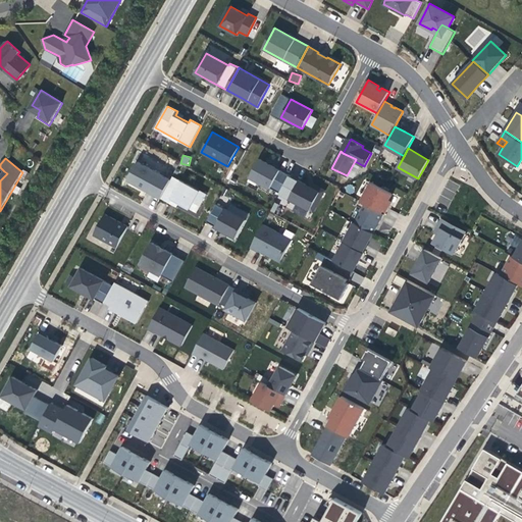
[(280,193),(290,175),(273,166),(260,159),(250,176),(280,193)]
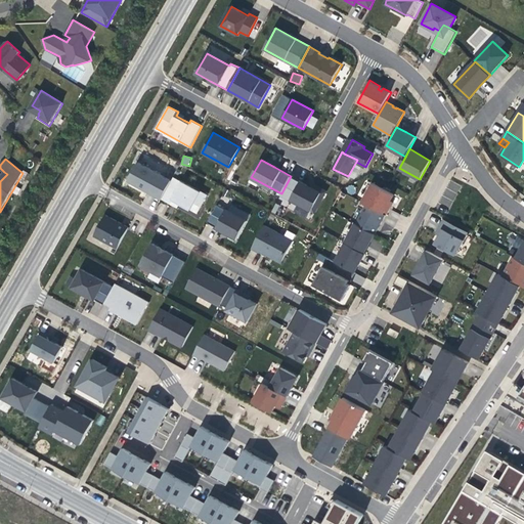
[(172,180),(139,162),(129,181),(146,190),(162,199),(172,180)]
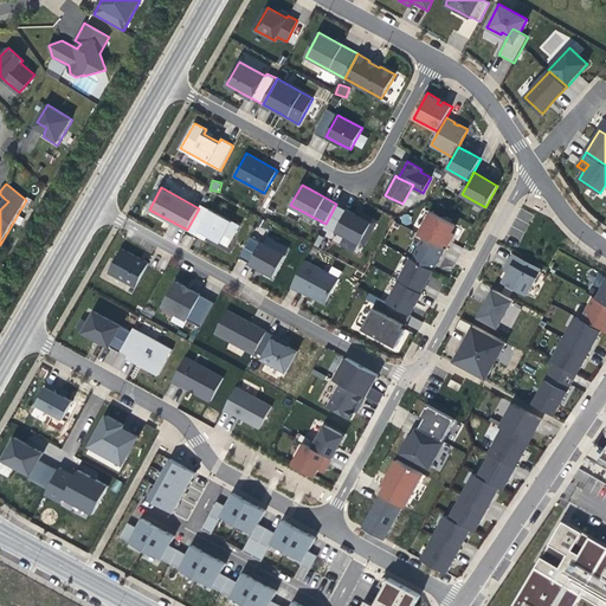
[(199,208),(187,230),(198,236),(200,231),(207,236),(221,243),(225,234),(233,238),(240,226),(200,205),(199,208)]
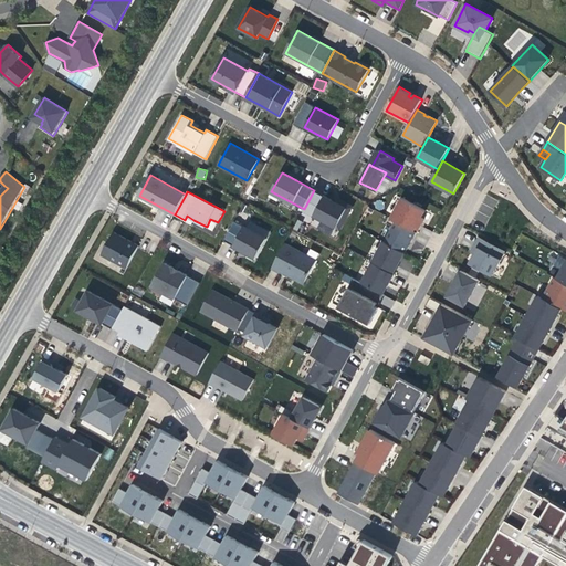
[(334,201),(325,196),(315,216),(337,228),(344,213),(347,216),(353,207),(341,200),(338,203),(334,201)]
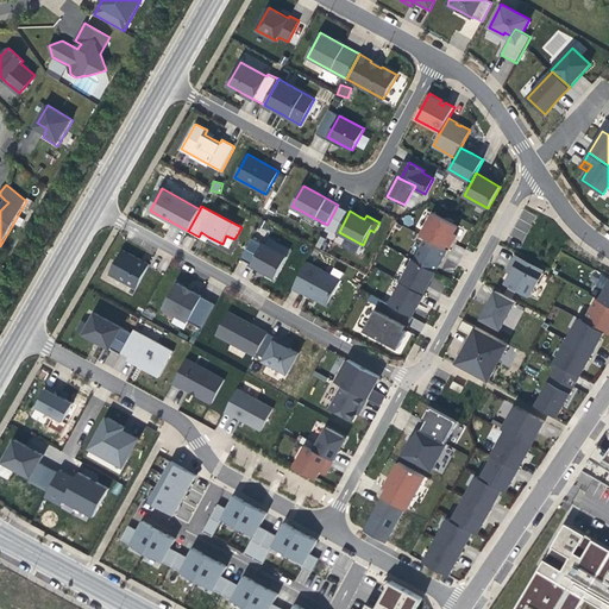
[(421,234),(426,237),(449,249),(449,250),(453,242),(451,240),(454,233),(458,226),(433,213),(421,234)]
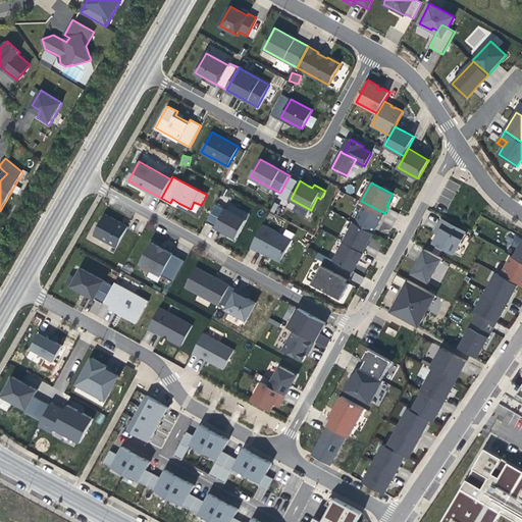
[(365,203),(355,222),(373,232),(378,224),(384,213),(365,203)]
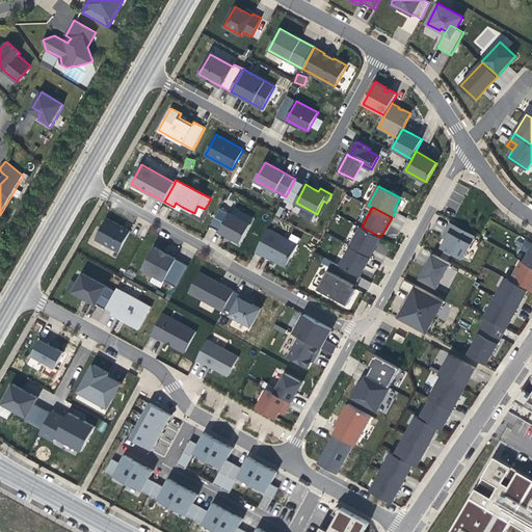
[(250,224),(220,208),(210,227),(228,236),(240,242),(250,224)]
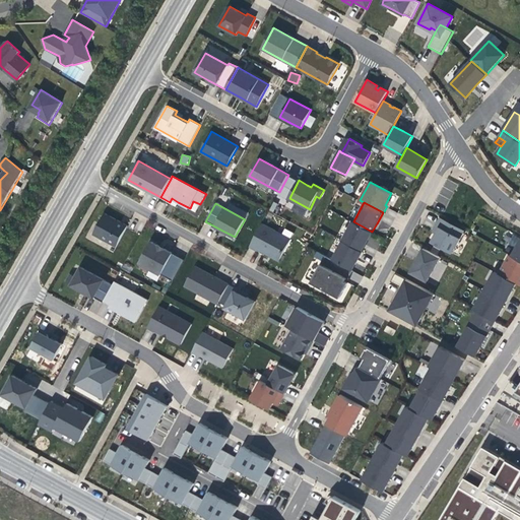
[(105,213),(93,234),(117,246),(128,225),(118,220),(105,213)]
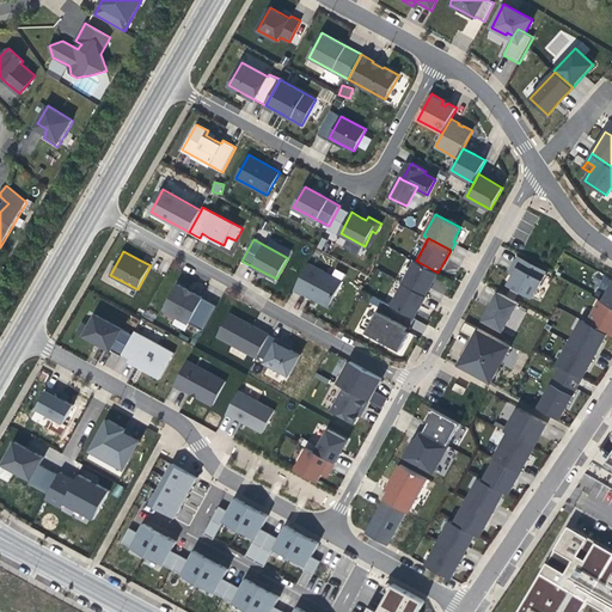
[(548,271),(519,256),(513,265),(518,268),(513,275),(508,285),(532,298),(548,271)]
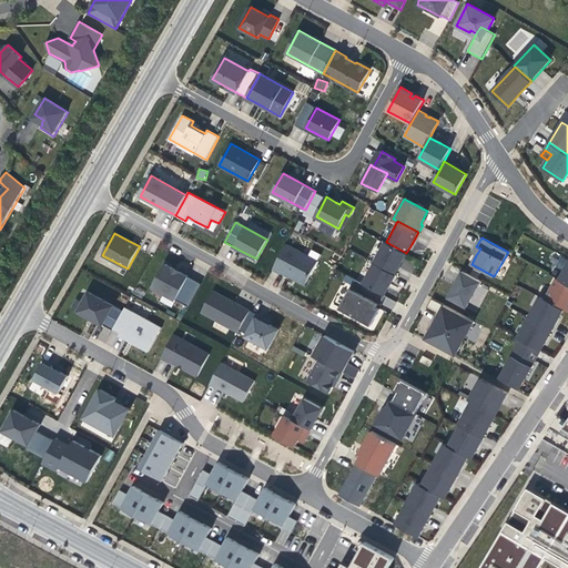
[(375,263),(395,274),(401,264),(406,253),(386,242),(375,263)]
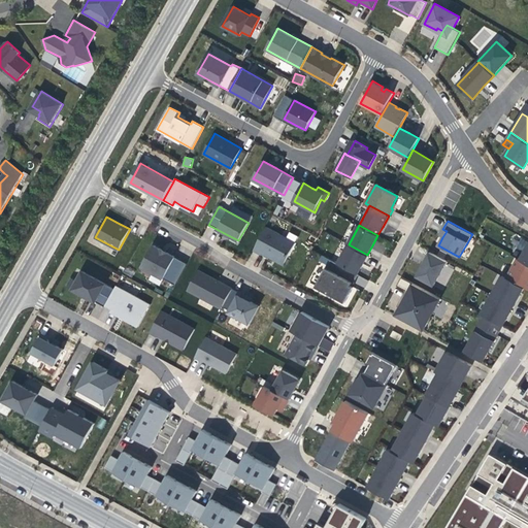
[(266,227),(254,250),(261,254),(262,253),(271,258),(284,264),(295,242),(266,227)]
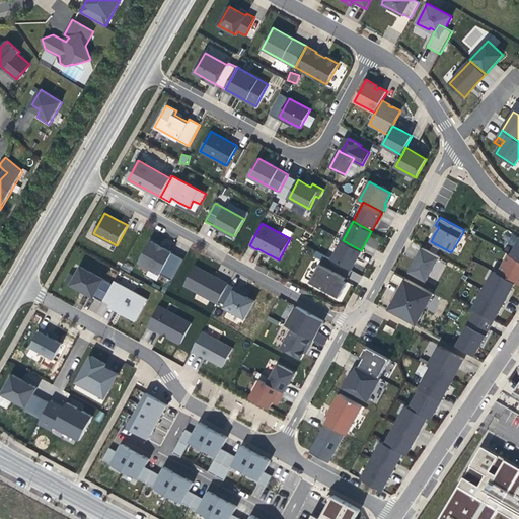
[(165,248),(151,240),(139,262),(172,281),(184,260),(165,248)]
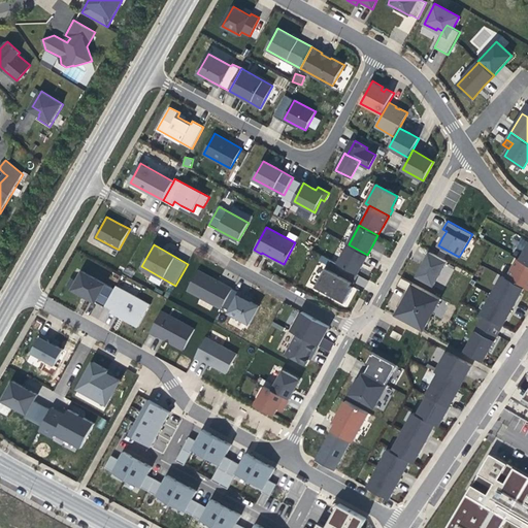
[(349,244),(338,264),(357,274),(363,263),(368,255),(367,255),(349,244)]
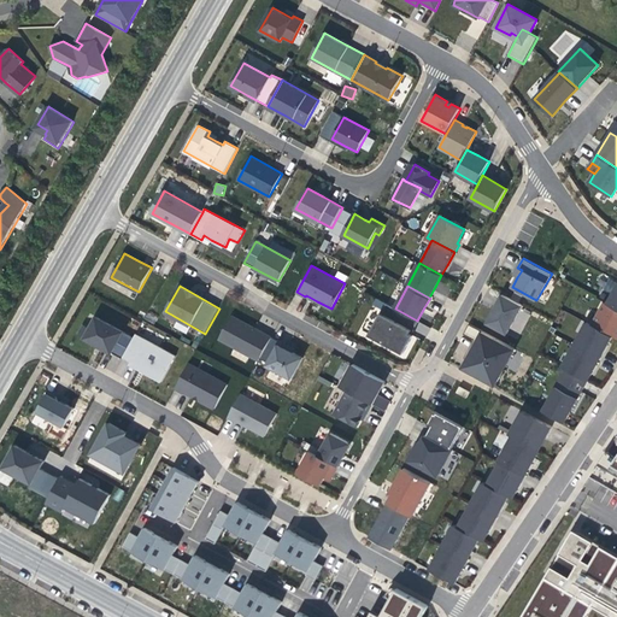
[(522,305),(503,294),(492,313),(487,323),(506,334),(522,305)]
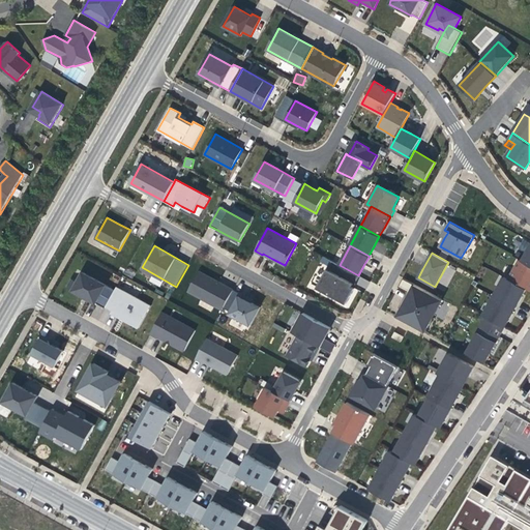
[(526,288),(529,290),(529,265),(522,261),(520,260),(508,278),(526,288)]
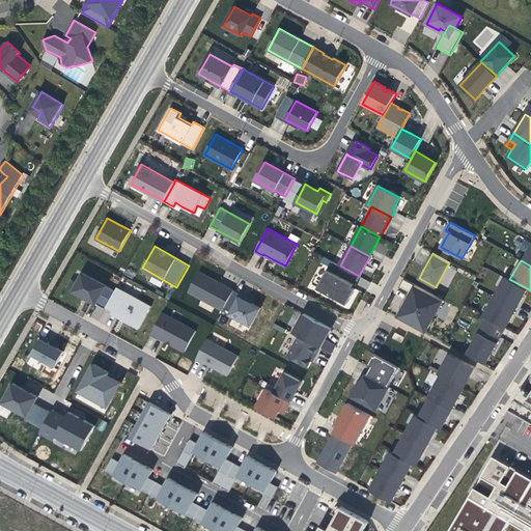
[(340,266),(333,261),(324,278),(326,279),(319,289),(347,304),(353,295),(350,292),(353,287),(354,284),(356,285),(360,276),(359,276),(340,266)]
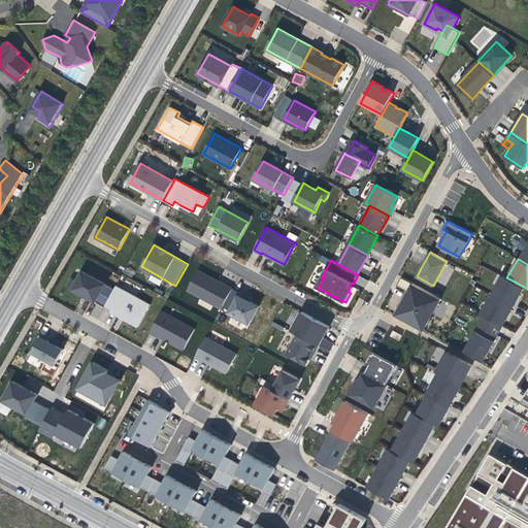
[(229,295),(232,289),(215,278),(198,270),(188,290),(222,308),(229,295)]
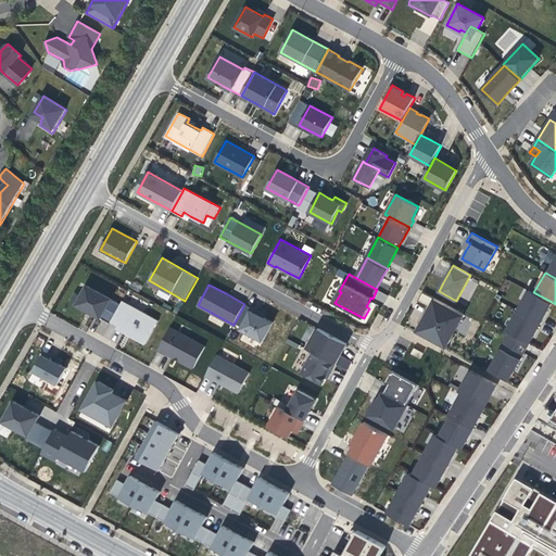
[(121,304),(87,286),(77,305),(92,314),(111,324),(111,321),(121,304)]
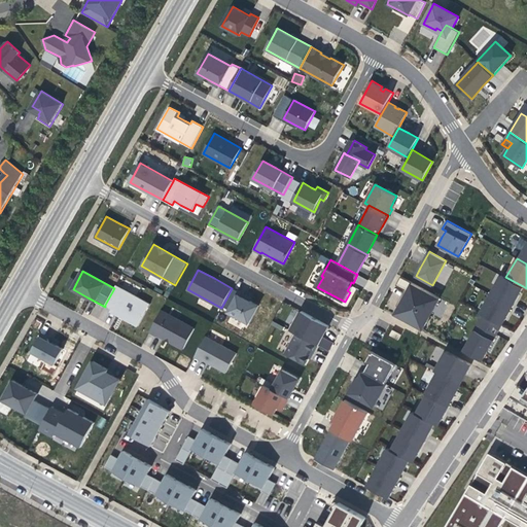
[(364,287),(367,280),(357,275),(354,282),(364,287)]
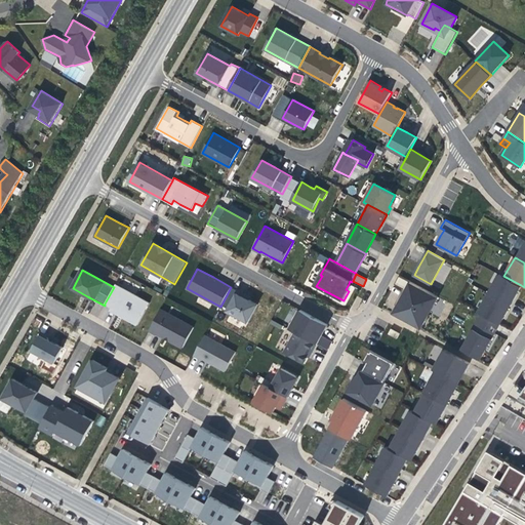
[(494,284),(489,293),(511,305),(516,294),(521,285),(503,276),(501,275),(496,285),(494,284)]
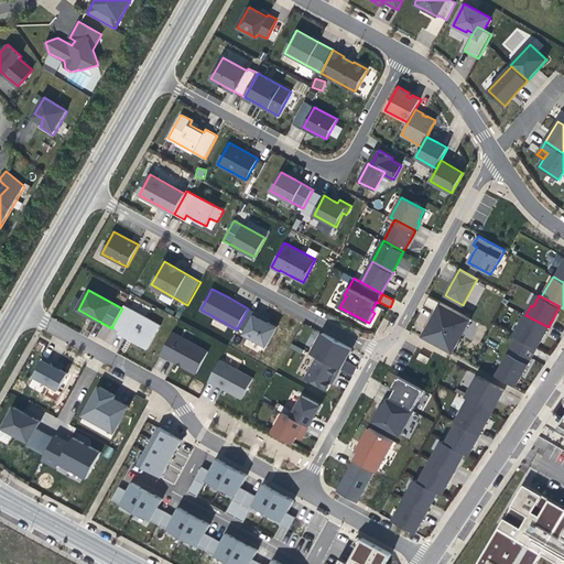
[(83,300),(77,296),(72,306),(78,310),(83,300)]
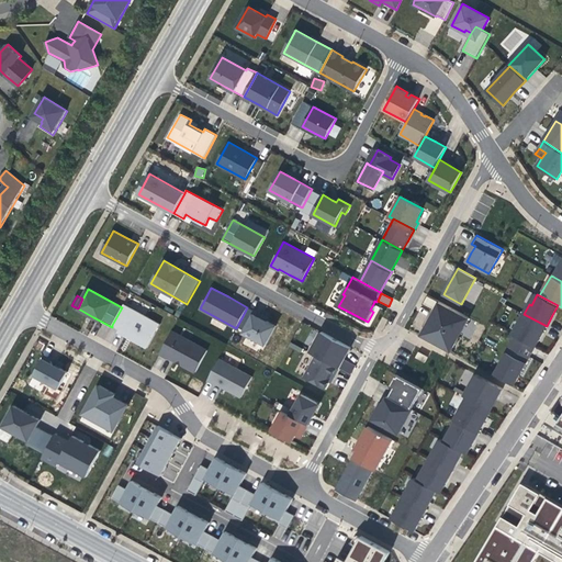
[(422,335),(451,350),(469,317),(427,295),(423,304),(433,308),(435,311),(426,327),(422,335)]
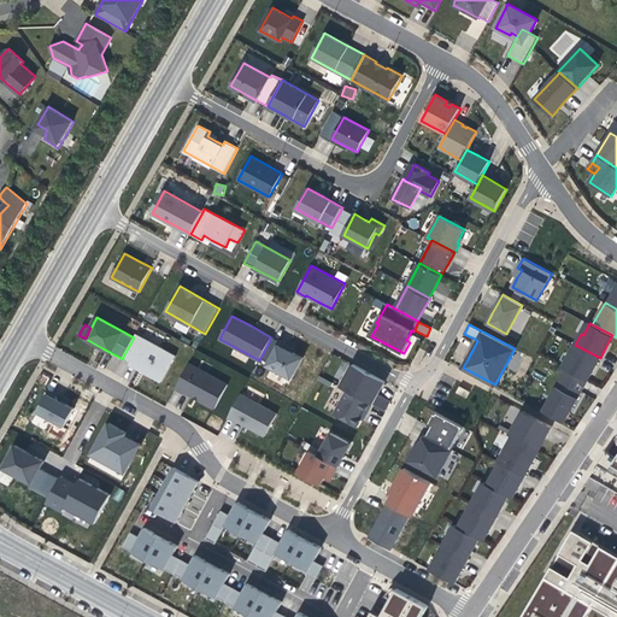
[(176,356),(136,334),(134,338),(123,357),(131,362),(129,364),(140,370),(162,382),(176,356)]
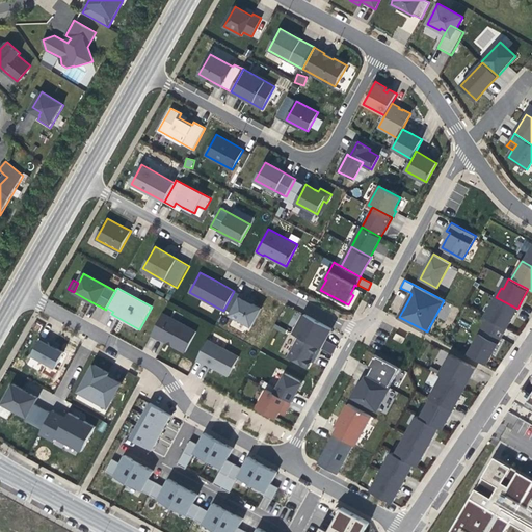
[(254,301),(234,291),(231,297),(224,309),(231,313),(230,315),(251,326),(261,309),(256,306),(253,303),(254,301)]
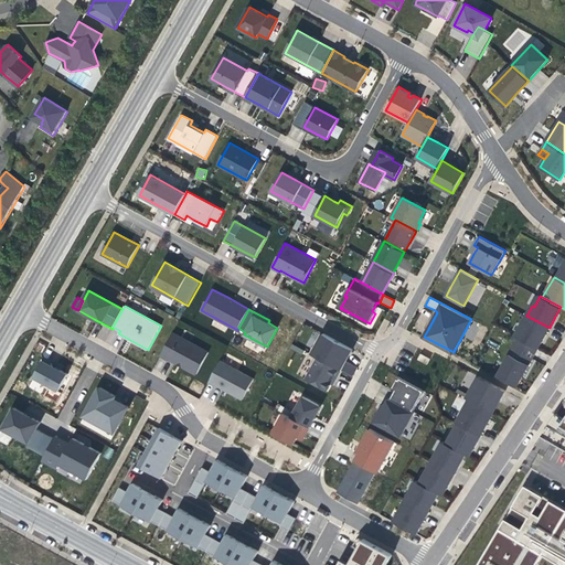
[(426,327),(428,329),(437,312),(435,310),(430,318),(426,327)]
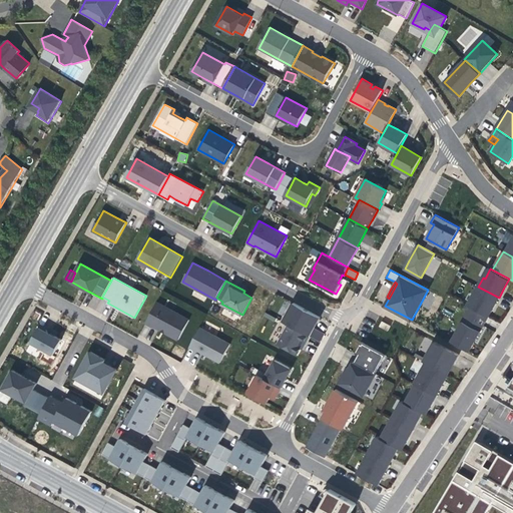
[(499,298),(478,287),(473,295),(476,296),(470,307),(471,307),(488,316),(489,317),(495,305),(499,298)]
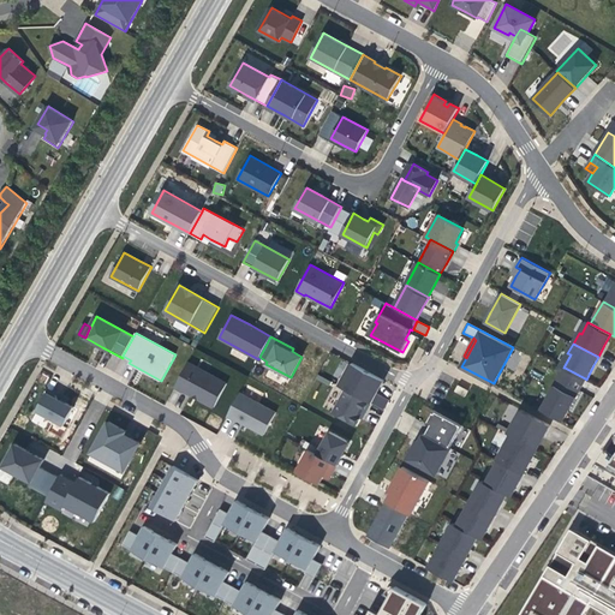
[(227,383),(189,362),(174,387),(184,392),(184,390),(195,396),(214,407),(227,383)]
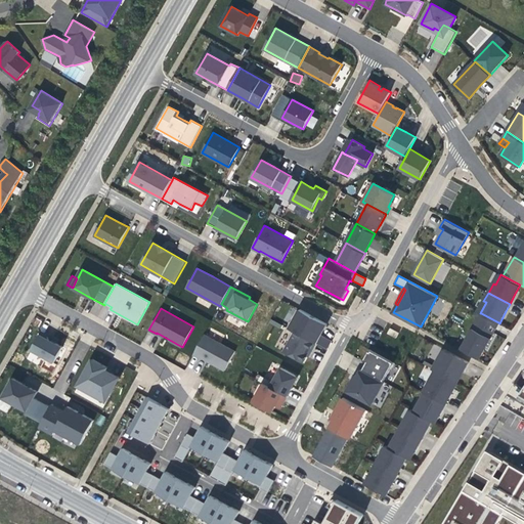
[(326,323),(300,309),(290,329),(295,331),(316,343),(328,349),(333,341),(321,335),(322,332),(326,323)]
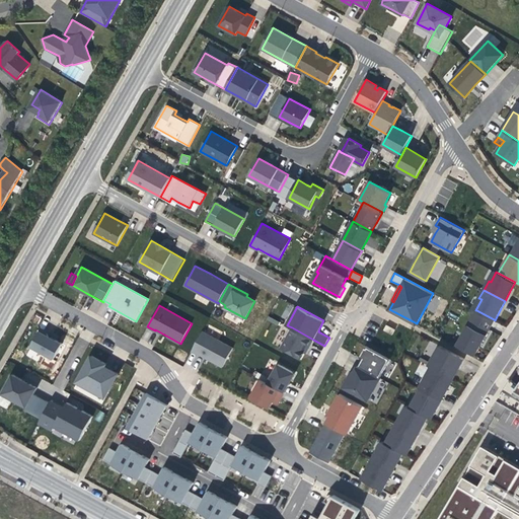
[(457,346),(474,355),(485,337),(494,319),(476,310),(457,346)]
